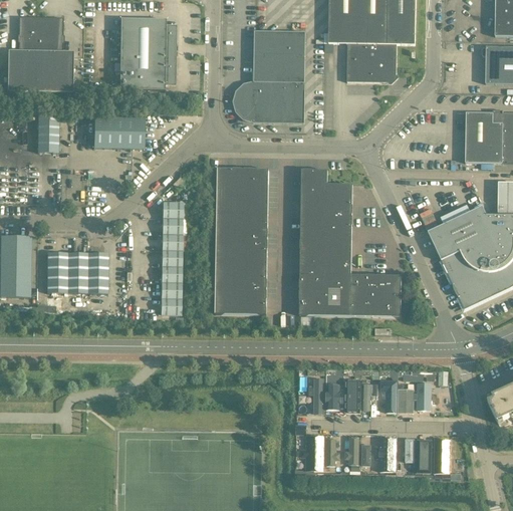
[(324,0),(324,24),(415,26),(415,0),(324,0)]
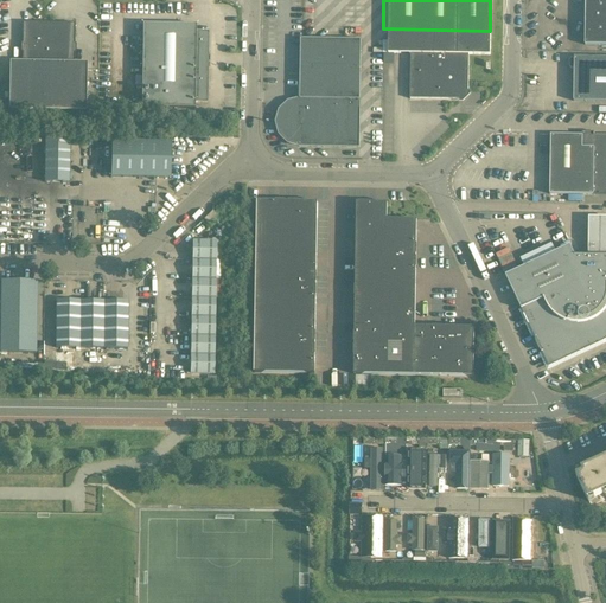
[(584,0),(584,44),(605,44),(605,0),(584,0)]
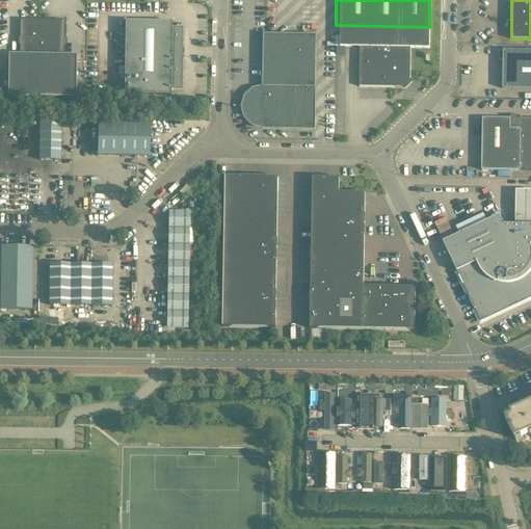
[(40,95),(42,17),(19,17),(18,52),(7,52),(6,94),(40,95)]
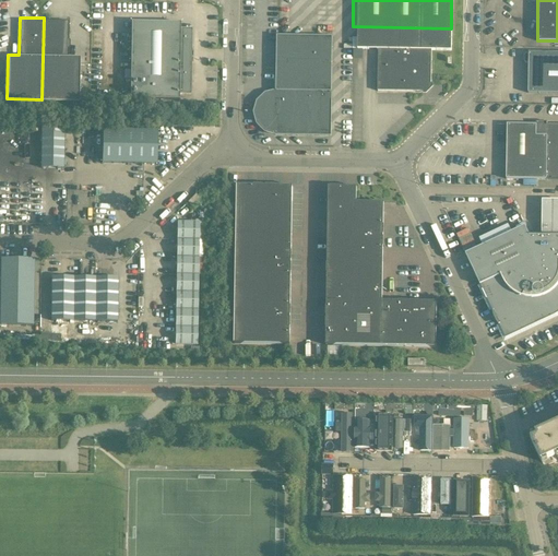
[(68,19),(49,18),(44,18),(42,99),(78,99),(79,56),(67,56),(68,19)]
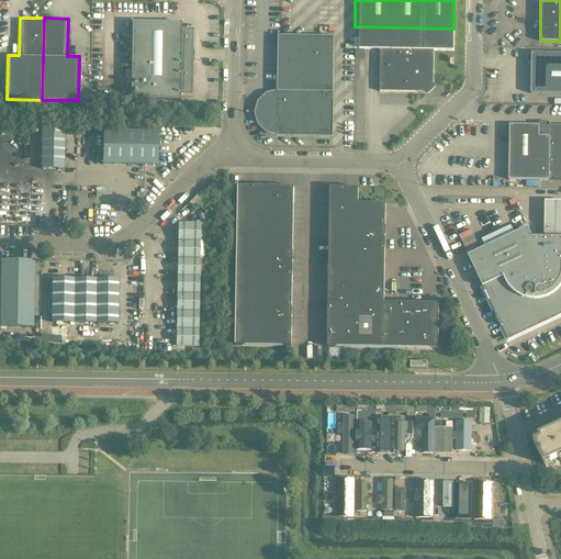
[(180,20),(131,20),(130,97),(179,98),(179,92),(191,92),(191,55),(191,26),(180,25),(180,20)]
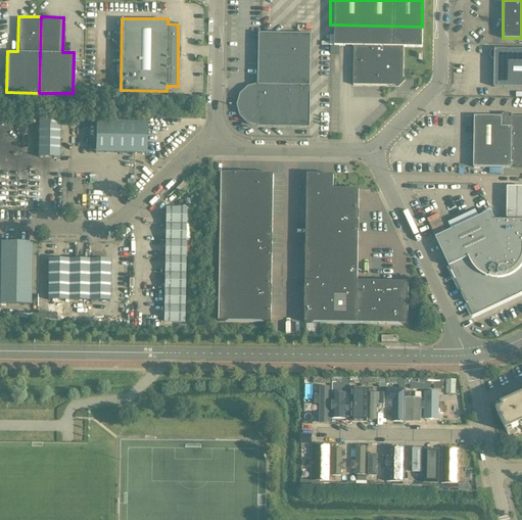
[(307,125),(310,62),(310,32),(257,31),(257,82),(247,85),(239,92),(236,102),(239,112),(246,121),(256,124),(307,125)]
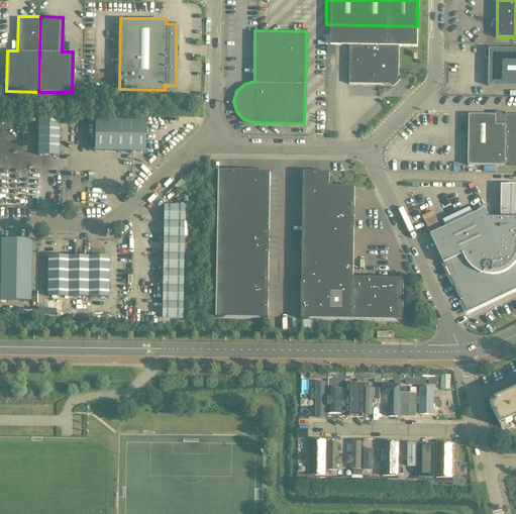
[(488,57),(488,62),(487,84),(515,83),(515,46),(488,46),(488,47),(486,47),(484,49),(484,55),(486,57),(488,57)]
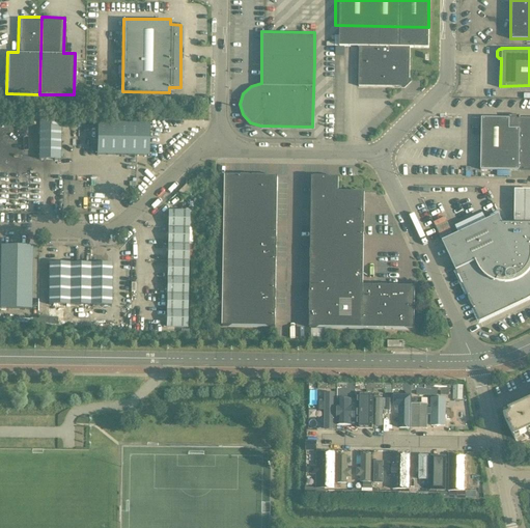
[(417,60),(334,58),(333,110),(374,111),(375,101),(386,102),(386,91),(396,91),(396,81),(407,81),(407,71),(417,71),(417,60)]
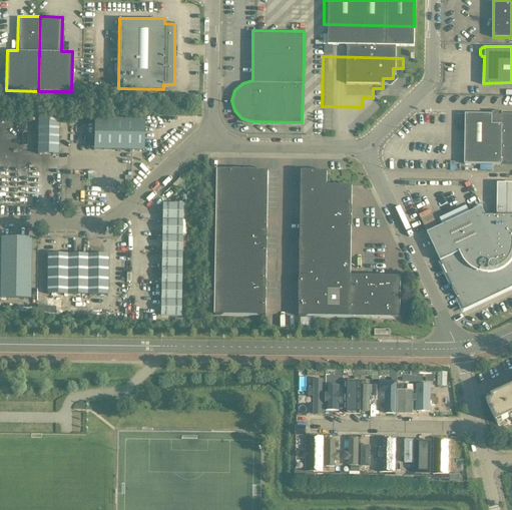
[(463,161),(511,162),(511,112),(501,112),(501,109),(490,109),(490,112),(464,111),(463,161)]
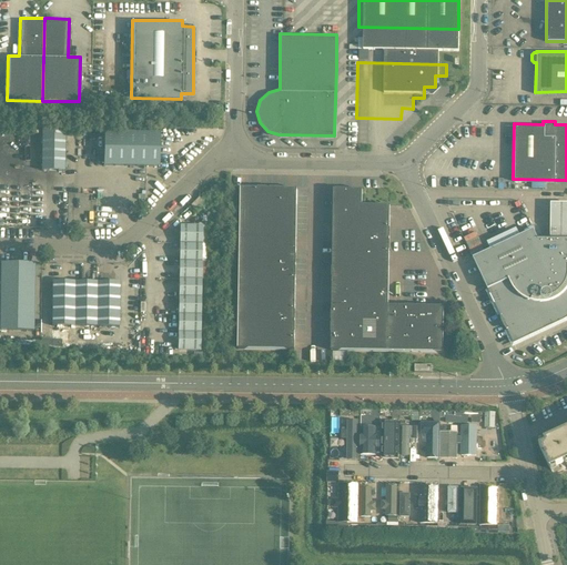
[(62,168),(63,123),(41,123),(40,168),(62,168)]
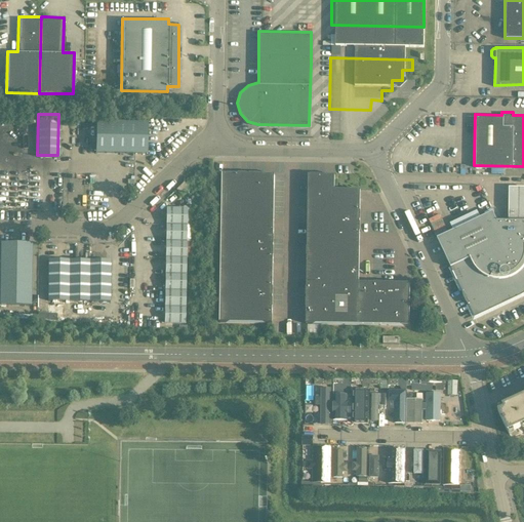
[(95,119),(94,151),(146,152),(147,120),(95,119)]
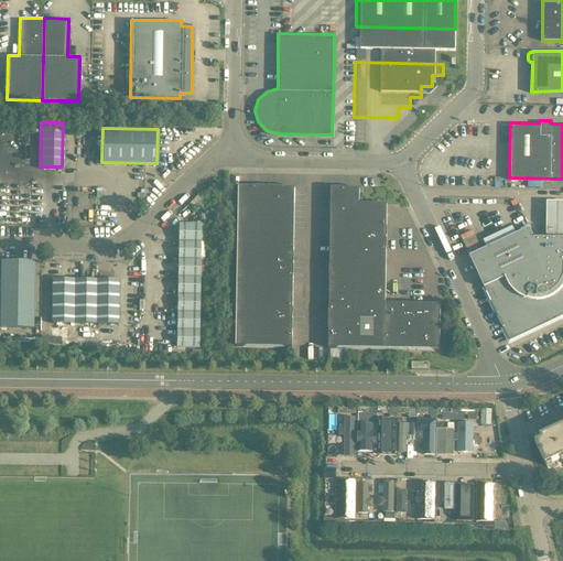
[(235,344),(291,345),(293,185),(237,184),(235,344)]
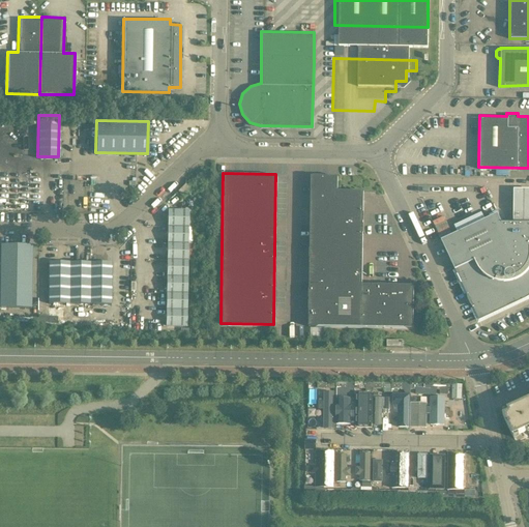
[(307,324),(412,326),(413,284),(361,283),(362,189),(336,189),(336,175),(310,174),(307,324)]
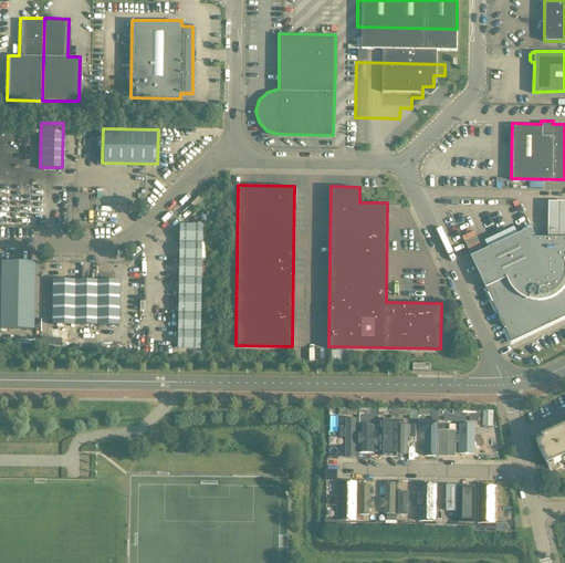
[(197,194),(188,202),(192,206),(201,198),(197,194)]
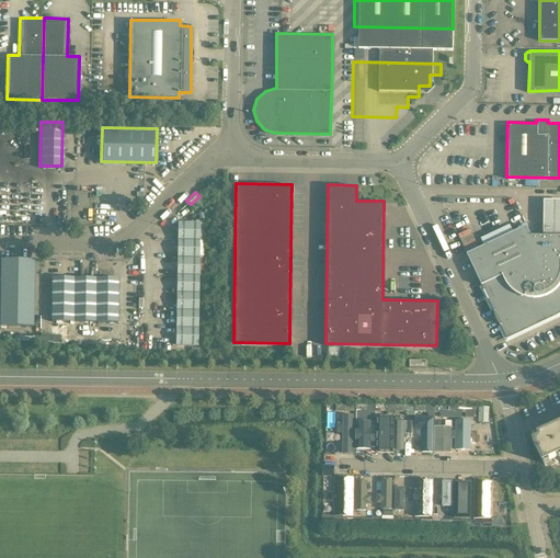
[(559,195),(543,195),(543,214),(543,230),(559,229),(559,195)]
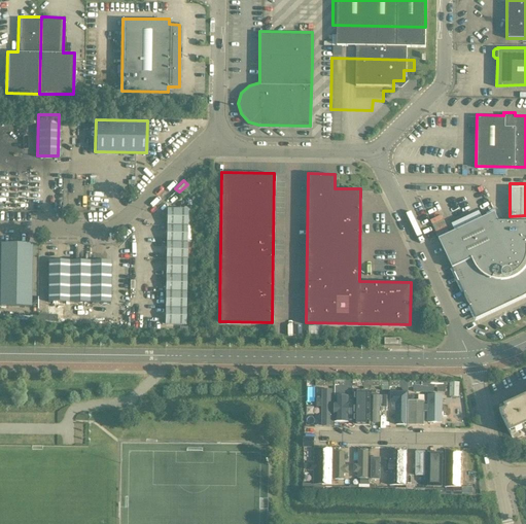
[(166,207),(166,223),(186,223),(186,207),(166,207)]
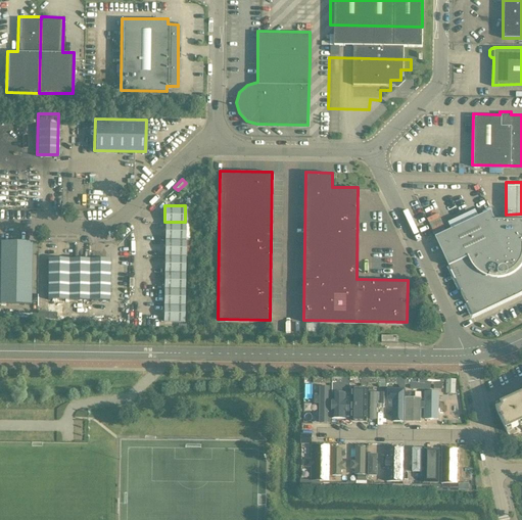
[(521,218),(493,218),(489,208),(489,209),(488,206),(481,209),(482,213),(434,235),(447,264),(448,264),(460,288),(466,301),(472,314),(518,291),(521,288),(521,218)]
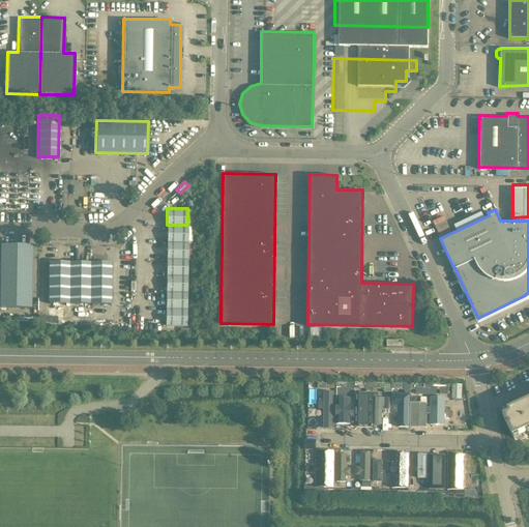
[(186,241),(187,225),(167,225),(166,241),(186,241)]
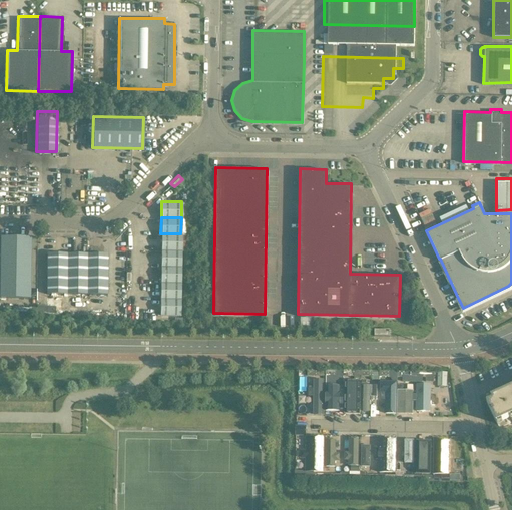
[(180,233),(160,233),(160,249),(180,249),(180,233)]
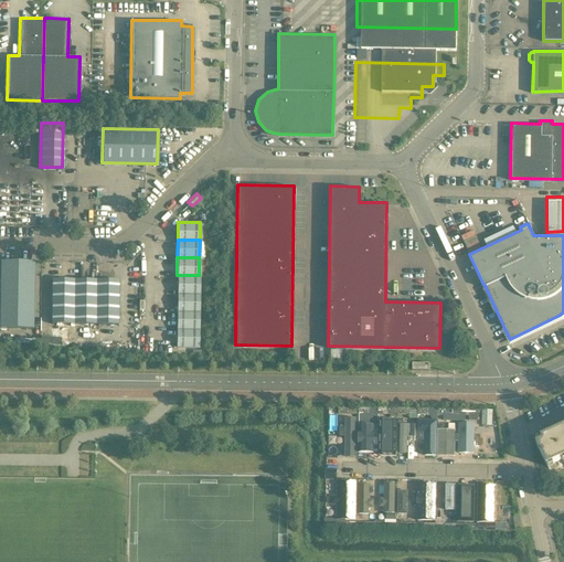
[(33,260),(0,258),(0,325),(32,326),(33,260)]
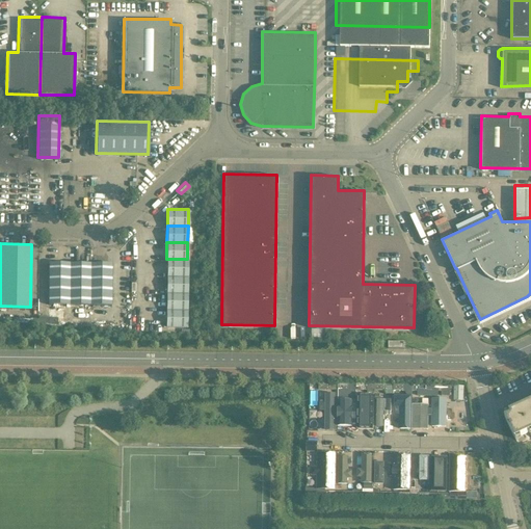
[(166,275),(187,275),(187,259),(166,259),(166,275)]
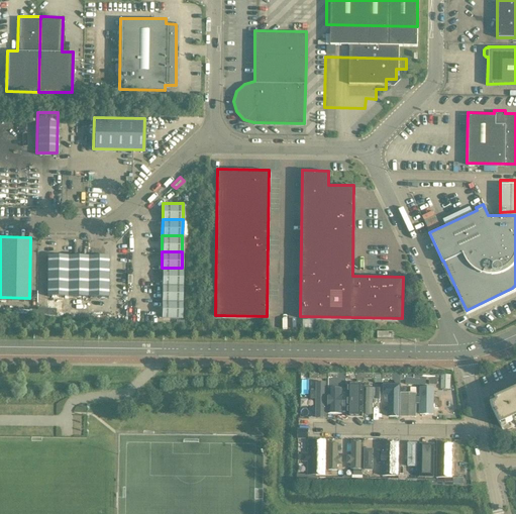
[(46,253),(46,294),(46,313),(54,313),(54,294),(107,295),(107,253),(46,253)]
